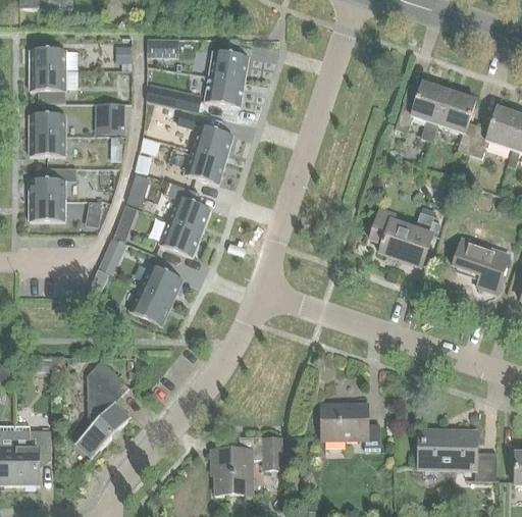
[(147,39),(147,55),(166,55),(166,39),(147,39)]
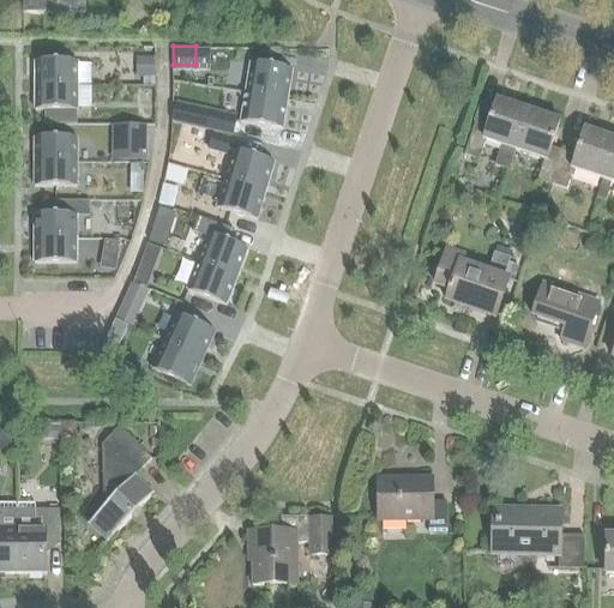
[(140,53),(140,73),(154,73),(154,53),(140,53)]
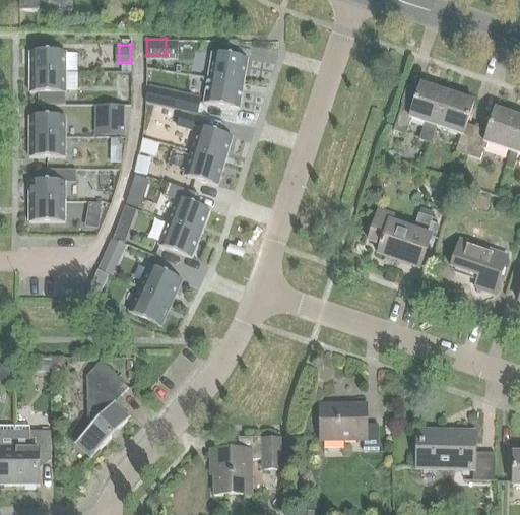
[(29,69),(65,69),(65,49),(29,49),(29,69)]
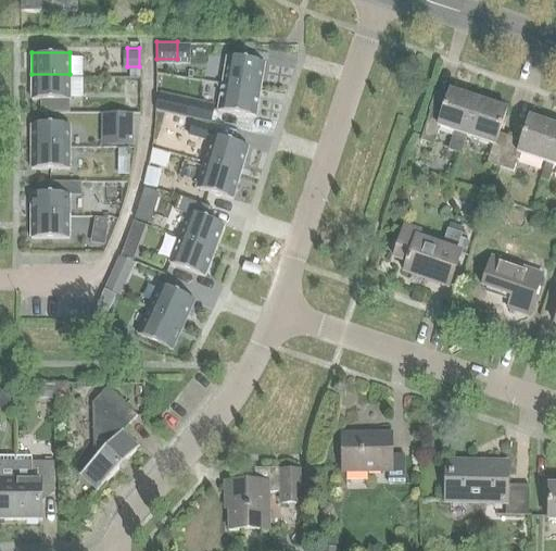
[(223,80),(260,87),(264,60),(227,53),(223,80)]
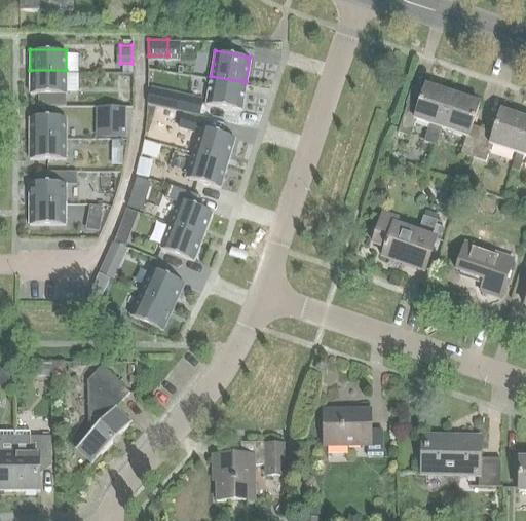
[(66,91),(66,70),(30,70),(30,90),(38,90),(38,103),(66,103),(66,91)]
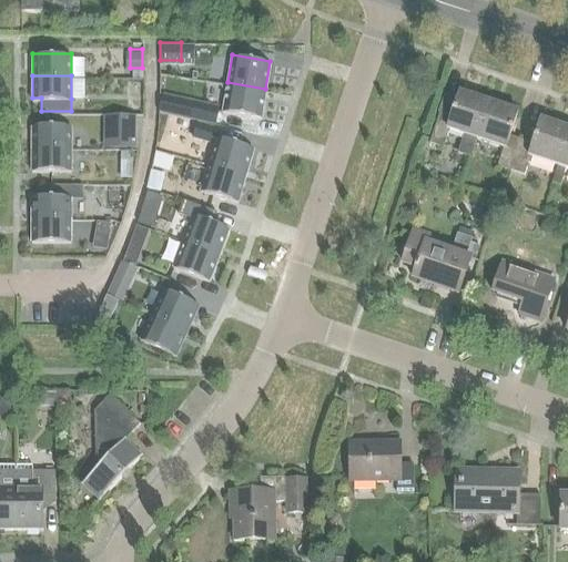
[(265,89),(227,82),(222,110),(261,115),(265,89)]
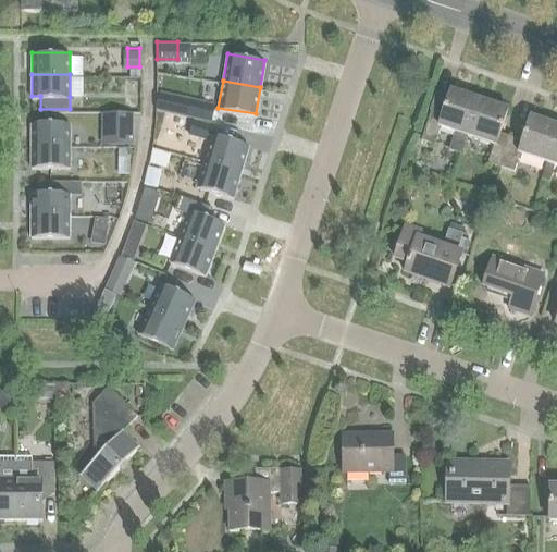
[(449,86),(447,94),(434,89),(429,106),(430,107),(420,136),(433,140),(440,122),(456,127),(449,146),(461,149),(468,131),(479,96),(449,86)]
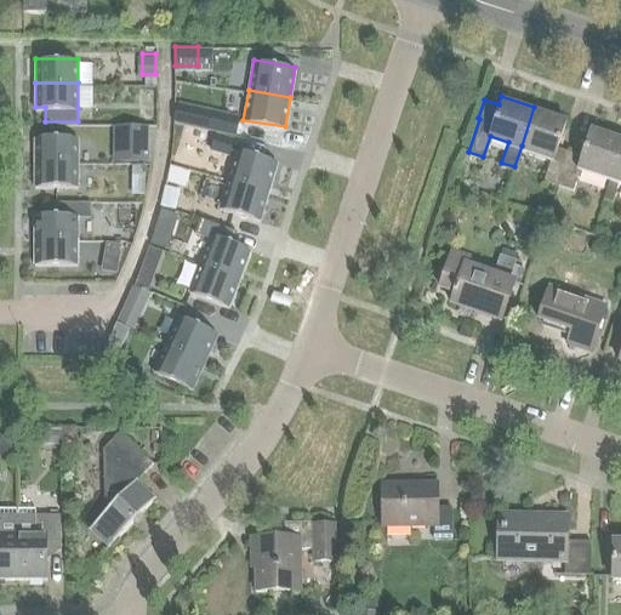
[(198,104),(194,124),(235,132),(239,113),(198,104)]
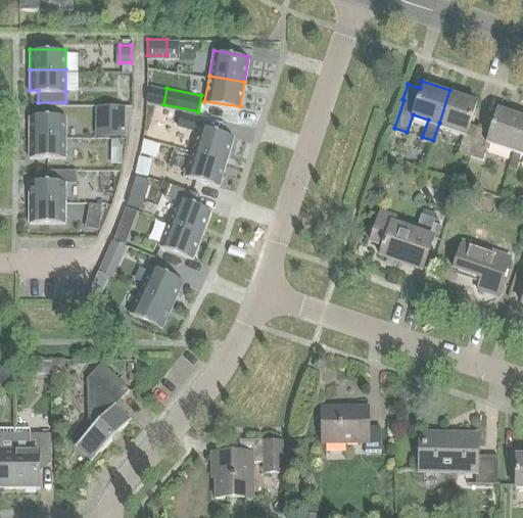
[(458,149),(471,153),(480,125),(469,121),(476,98),(449,90),(439,123),(464,132),(458,149)]
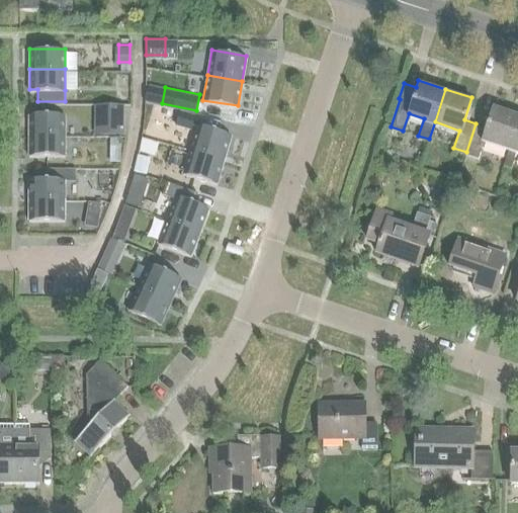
[(486,126),(476,123),(466,152),(478,156),(484,138),(509,147),(517,117),(517,113),(493,105),(486,126)]
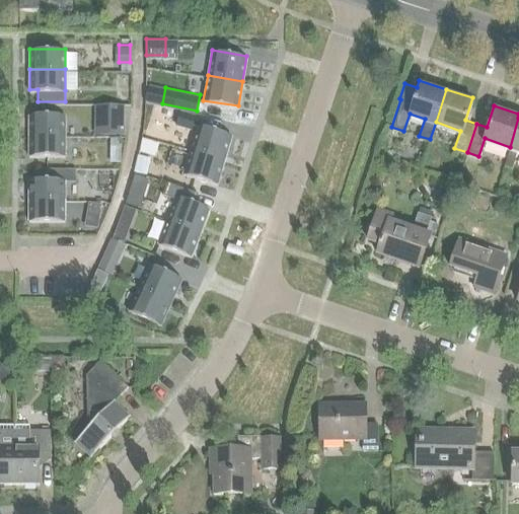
[(179,108),(175,121),(193,126),(196,114),(179,108)]
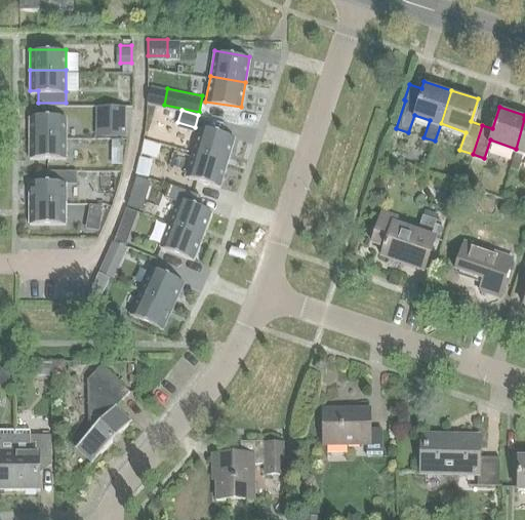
[(30,135),(66,135),(66,115),(30,115),(30,135)]
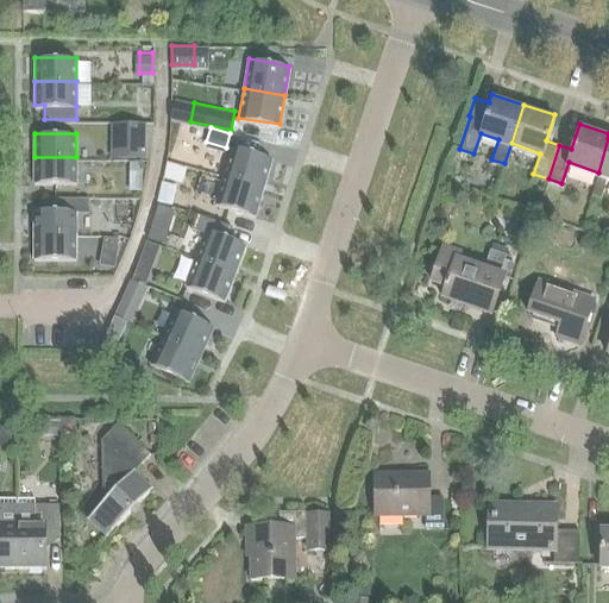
[(118,133),(118,155),(144,155),(144,133),(118,133)]
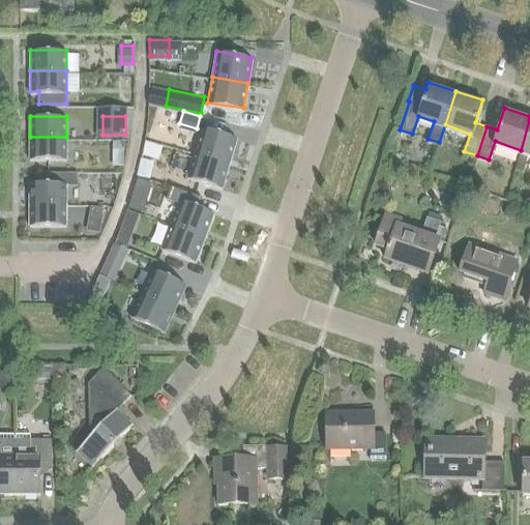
[(529,120),(521,150),(514,167),(524,170),(529,153),(529,152),(529,120)]
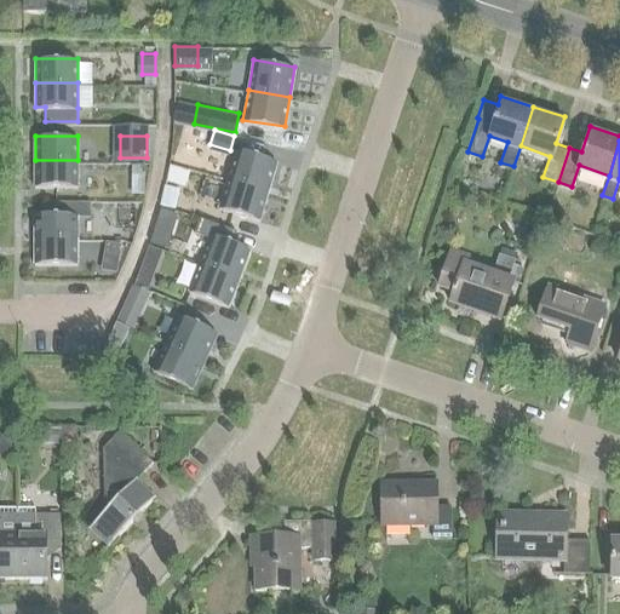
[(227,177),(268,189),(276,160),(235,148),(227,177)]
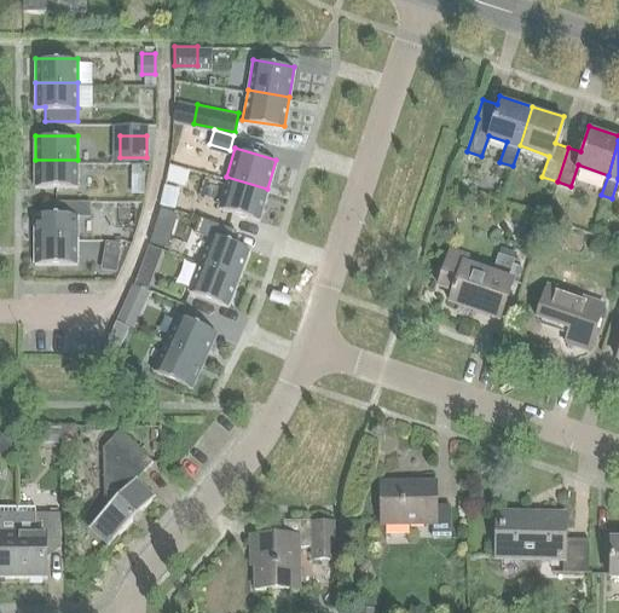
[(77,160),(35,160),(34,184),(77,184),(77,160)]
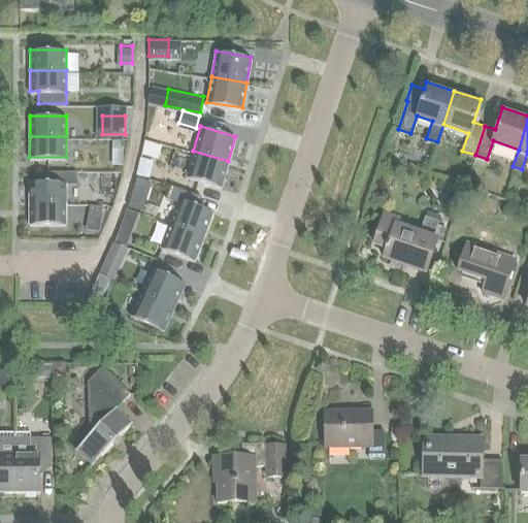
[(113,137),(113,151),(123,151),(123,138),(113,137)]
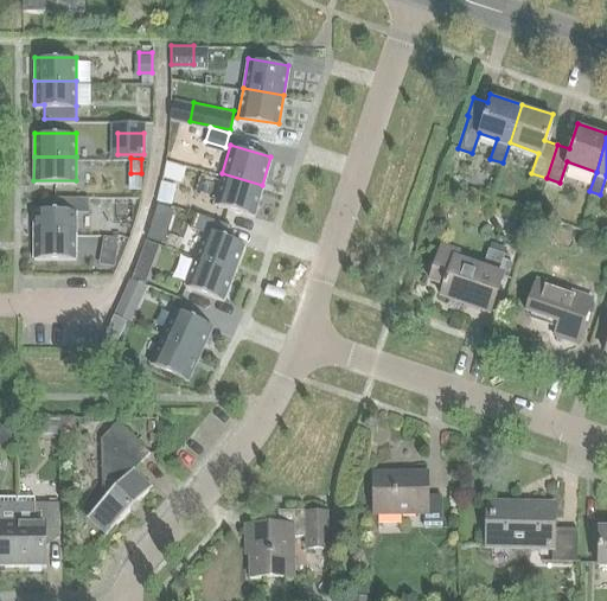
[(222,173),(213,202),(254,213),(262,185),(222,173)]
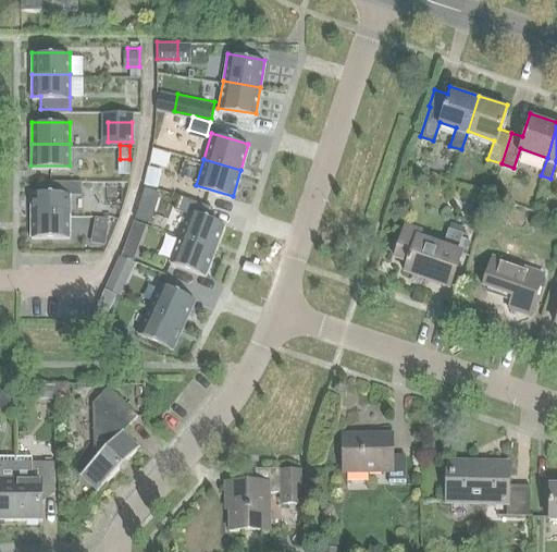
[(148,164),(145,181),(156,183),(160,168),(148,164)]
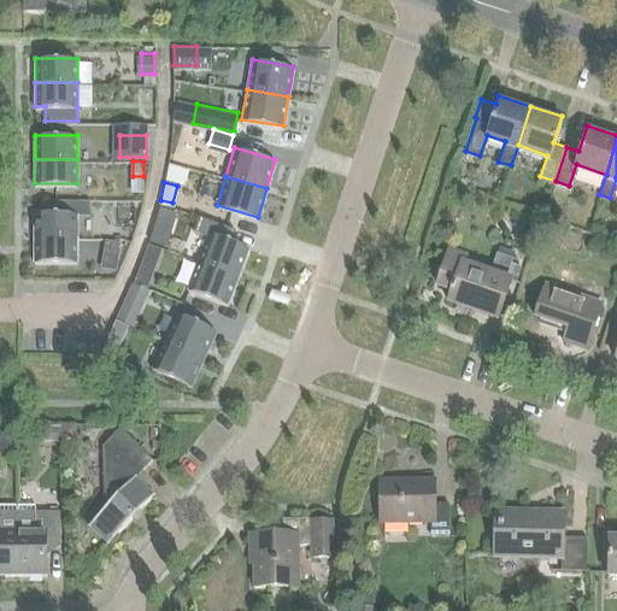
[(34,212),(34,236),(76,236),(77,198),(56,198),(56,212),(34,212)]
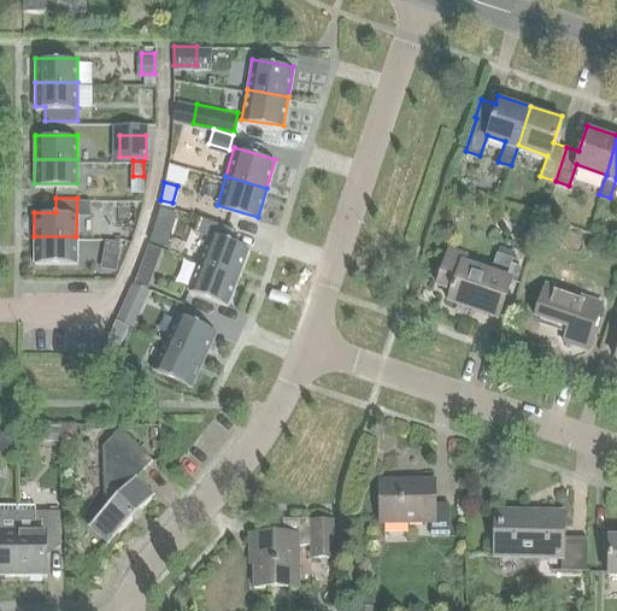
[(141,199),(124,199),(124,218),(136,218),(141,199)]
